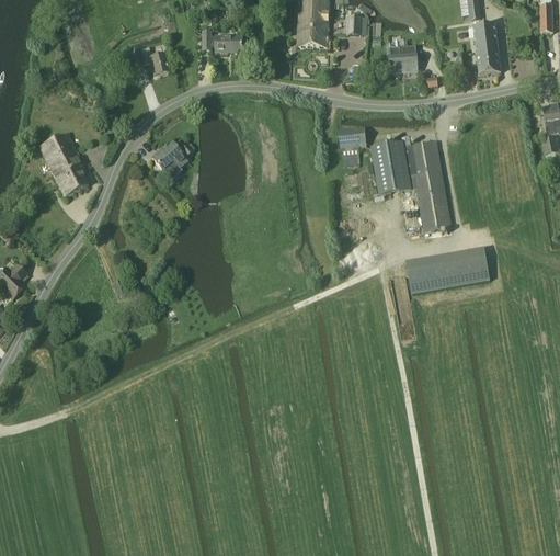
[(327,46),(329,0),(298,0),(296,45),(327,46)]
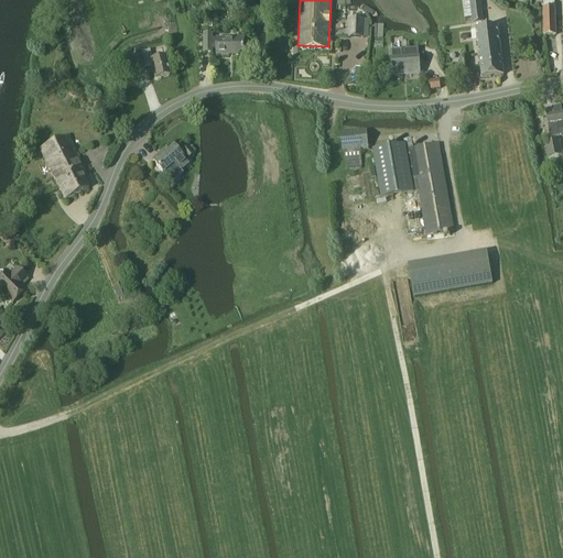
[(483,17),(480,0),(469,0),(472,18),(483,17)]
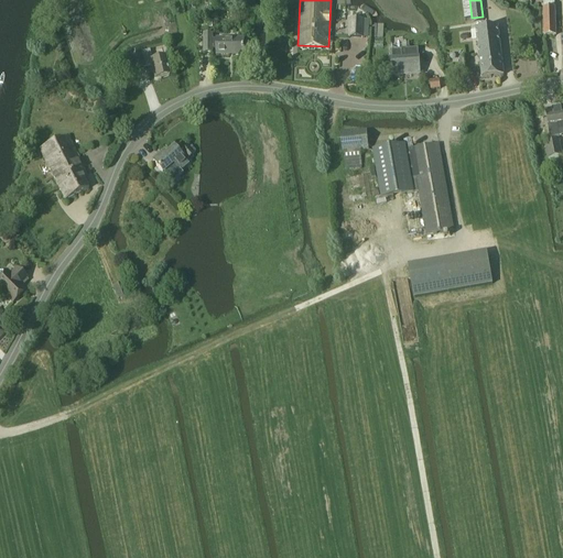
[(554,3),(542,4),(543,32),(555,31),(554,3)]
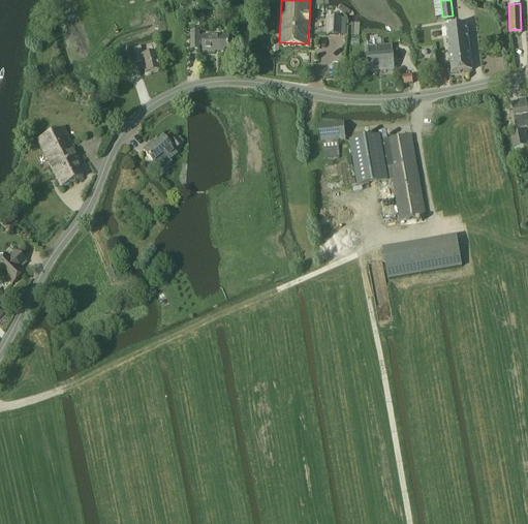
[(340,32),(341,13),(327,13),(325,32),(340,32)]
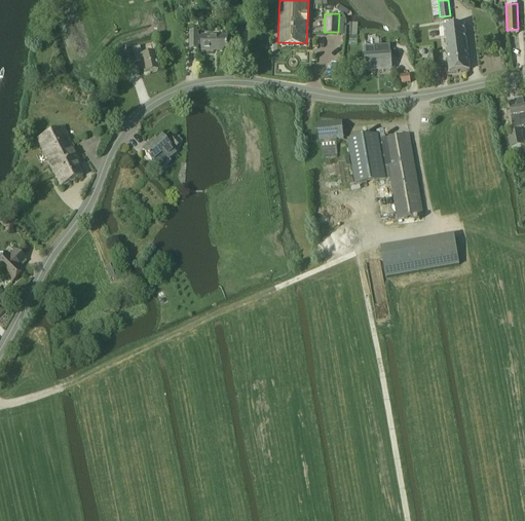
[(453,23),(458,68),(469,67),(463,22),(453,23)]
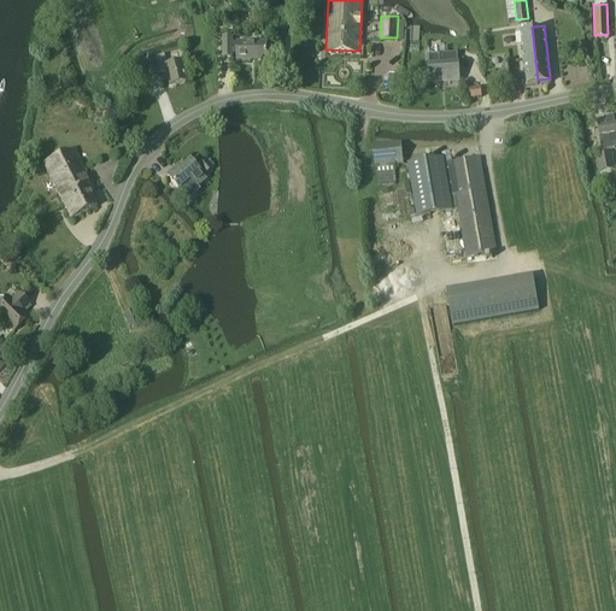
[(526,81),(538,80),(532,27),(520,28),(526,81)]
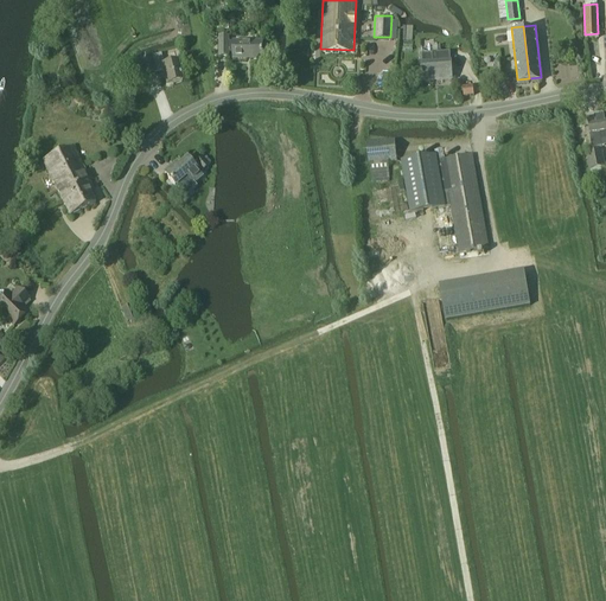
[(231,37),(231,38),(228,38),(228,32),(217,32),(217,53),(229,53),(229,49),(231,48),(231,55),(262,56),(262,37),(231,37)]
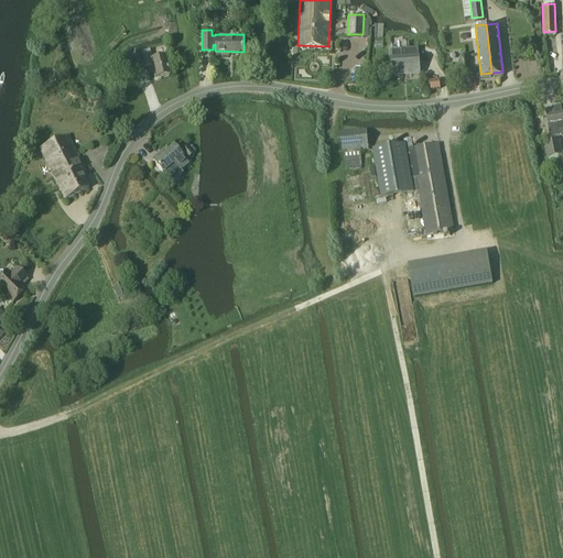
[(419,70),(419,55),(405,56),(405,45),(390,46),(391,57),(390,57),(391,73),(419,70)]
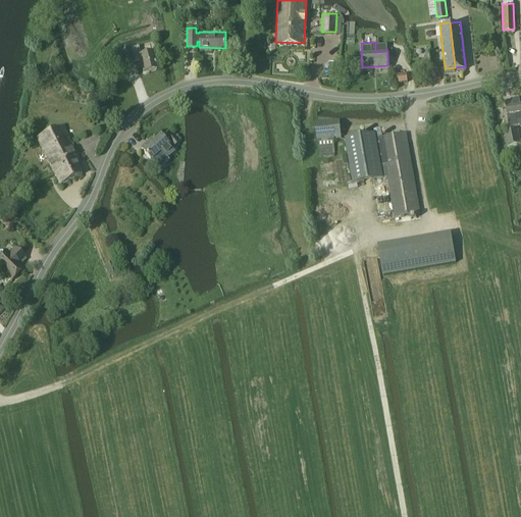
[(137,44),(131,45),(129,44),(122,46),(122,48),(116,49),(119,63),(134,59),(135,58),(139,57),(142,70),(156,66),(152,49),(139,52),(137,44)]
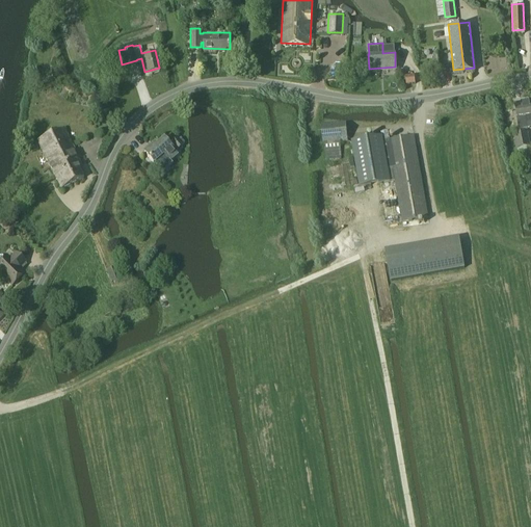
[(443,63),(442,50),(431,51),(432,63),(443,63)]
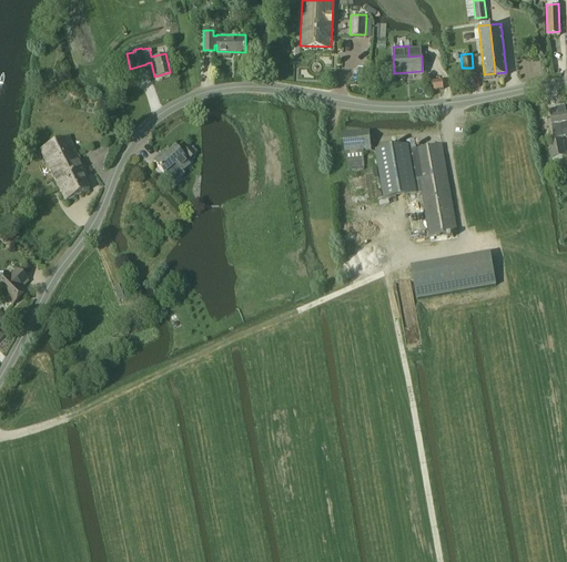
[(433,87),(443,85),(442,77),(432,78),(433,87)]
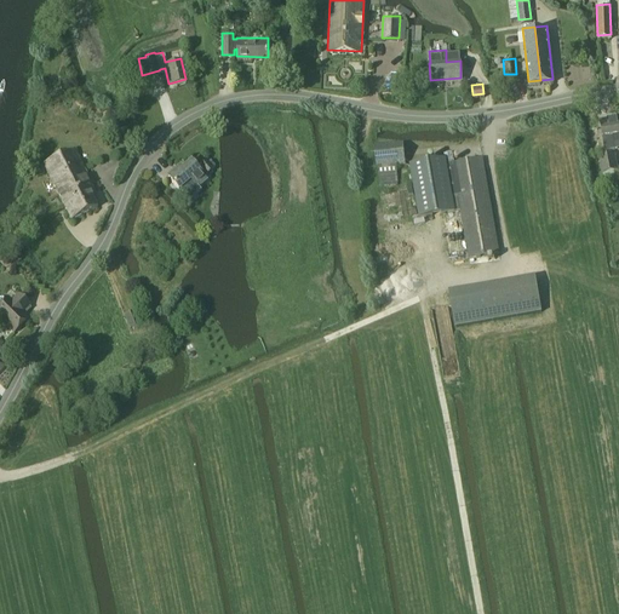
[(601,133),(603,147),(618,143),(618,110),(614,112),(614,114),(599,116),(601,133)]
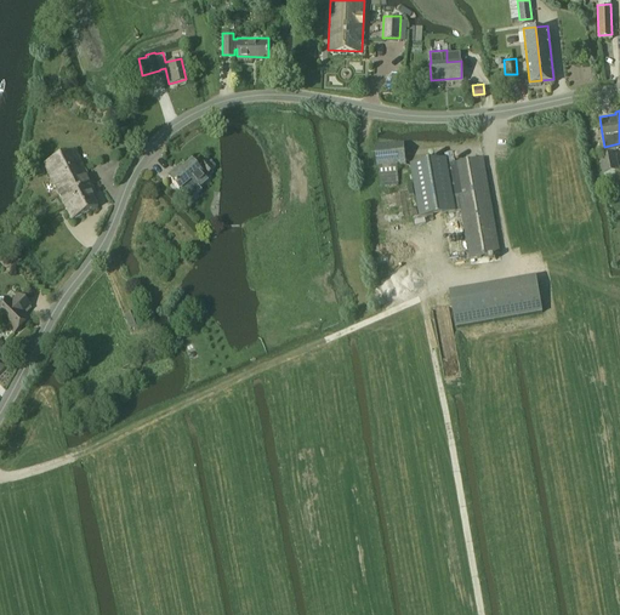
[(374,141),(376,163),(404,160),(403,138),(374,141)]
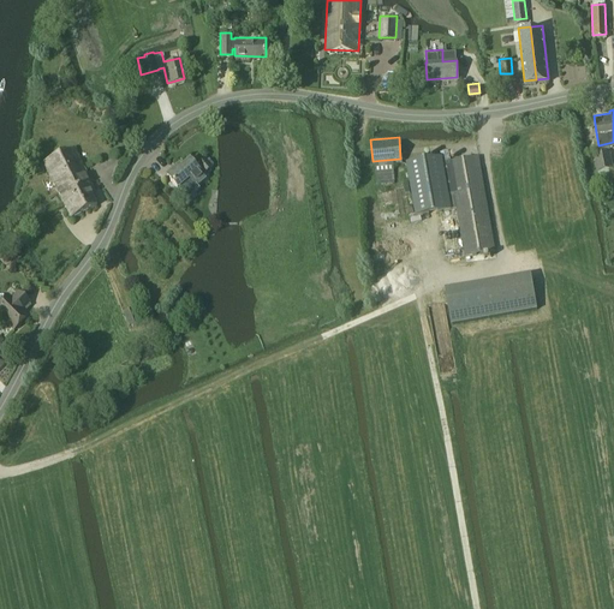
[(78,185),(90,179),(73,143),(41,159),(51,179),(60,199),(79,190),(78,185)]
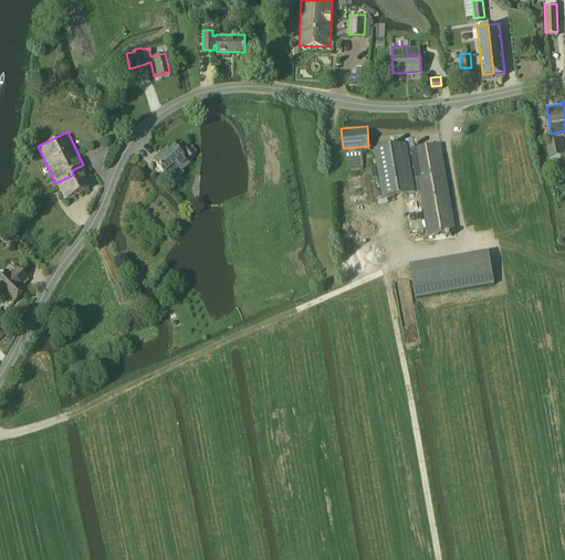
[(374,147),(382,194),(419,188),(427,232),(454,226),(440,140),(414,145),(411,134),(405,135),(406,141),(374,147)]
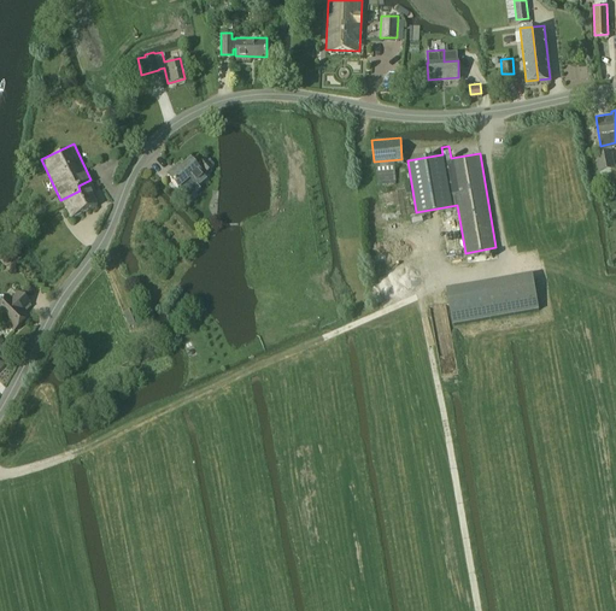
[(598,169),(599,169),(602,178),(612,176),(610,166),(614,166),(610,148),(594,151),(598,169)]
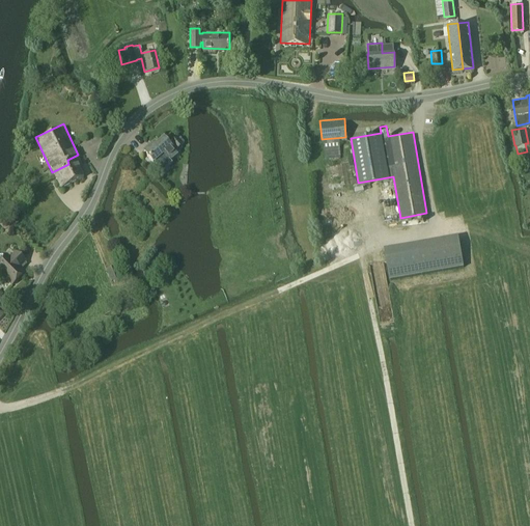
[(182,141),(175,134),(169,139),(175,146),(182,141)]
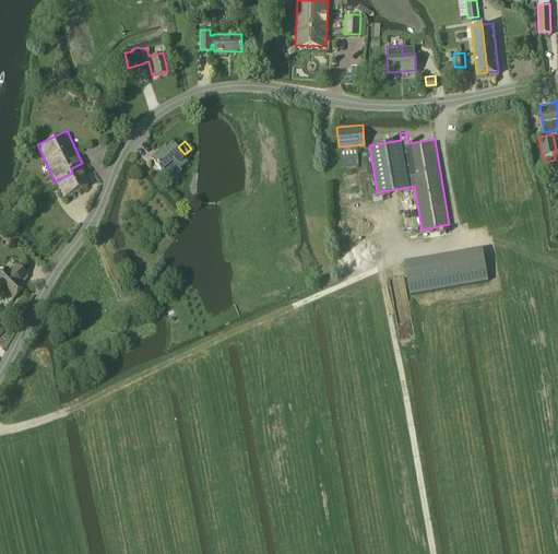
[(159,167),(170,158),(176,166),(185,158),(170,142),(163,149),(161,146),(150,156),(159,167)]
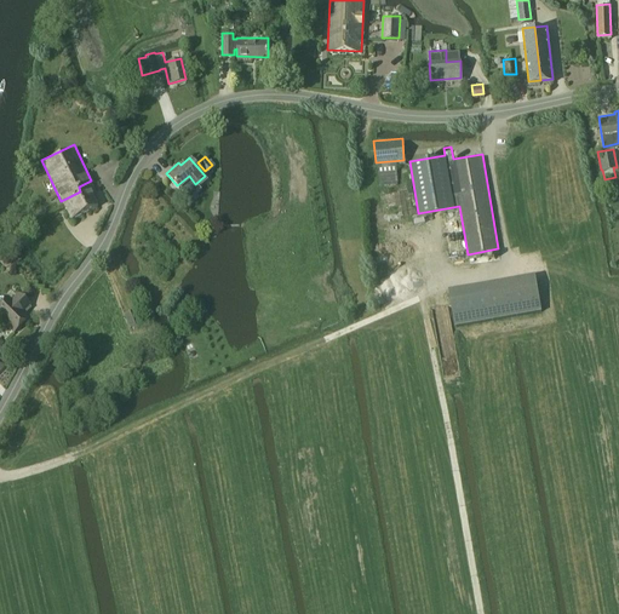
[(93,185),(91,181),(79,187),(80,191),(61,201),(69,217),(96,204),(89,188),(93,185)]
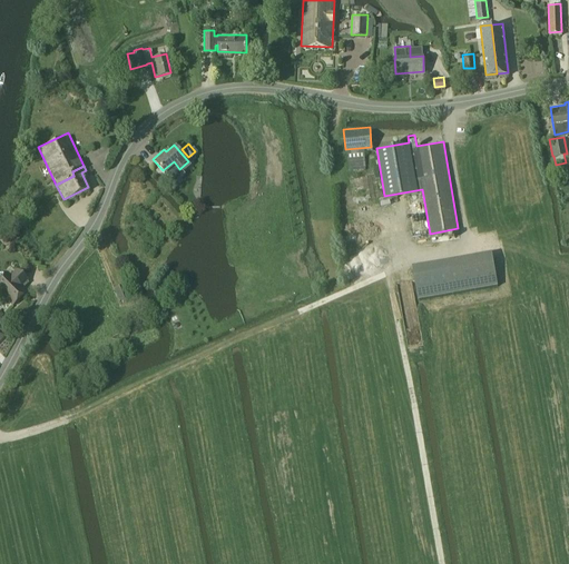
[(491,249),(412,263),(418,297),(497,283),(491,249)]
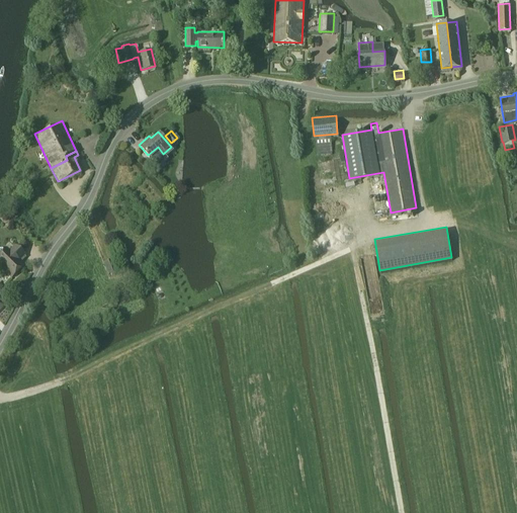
[(0,264),(10,275),(22,263),(17,258),(23,252),(14,243),(8,249),(5,246),(4,247),(2,245),(0,245),(0,264)]
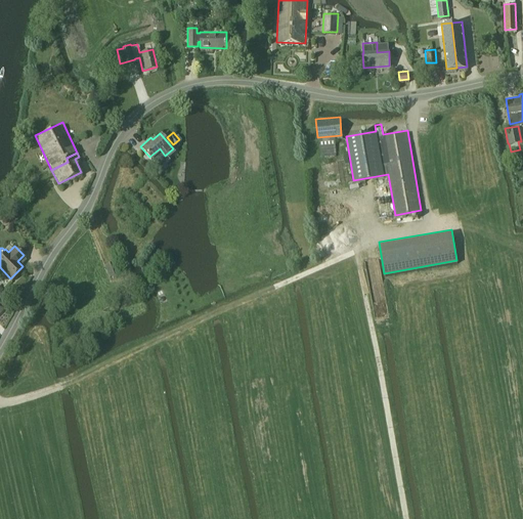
[(118,270),(113,258),(103,262),(109,273),(118,270)]
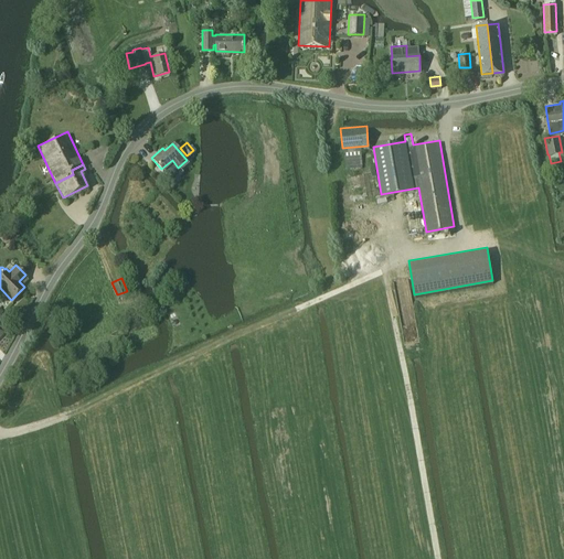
All buildings are outlined.
